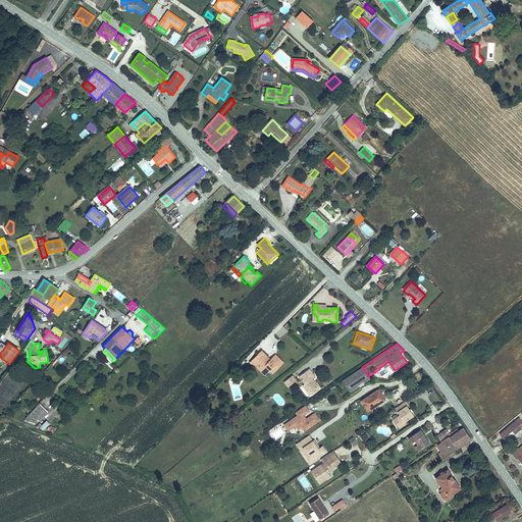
[(265,361),(267,363),(270,360),(261,351),(260,353),(267,360),(265,361)]
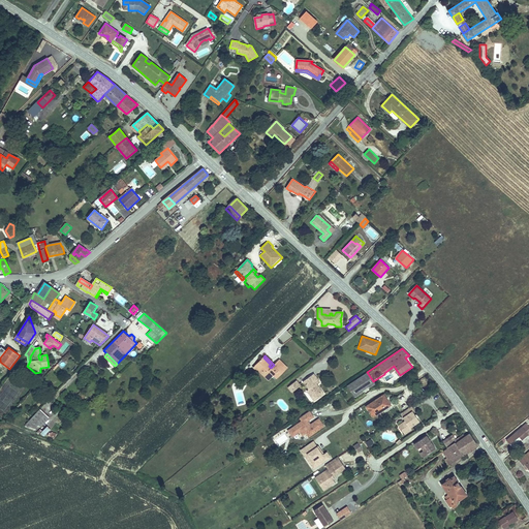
[(287,368),(279,360),(274,365),(271,368),(269,366),(271,365),(263,358),(256,365),(260,369),(258,370),(270,380),(274,375),(277,379),(287,368)]
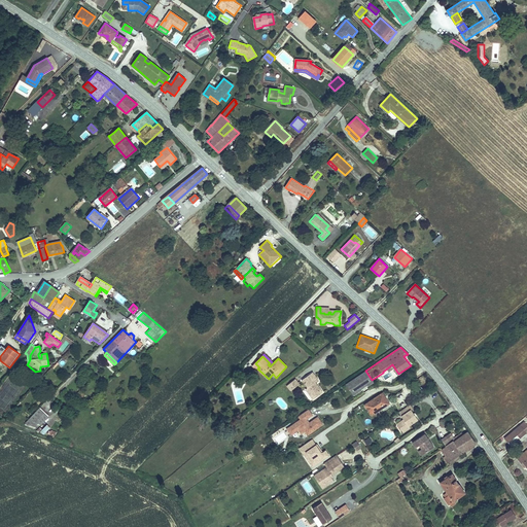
[(383,373),(384,375),(394,367),(392,364),(383,372),(383,373)]
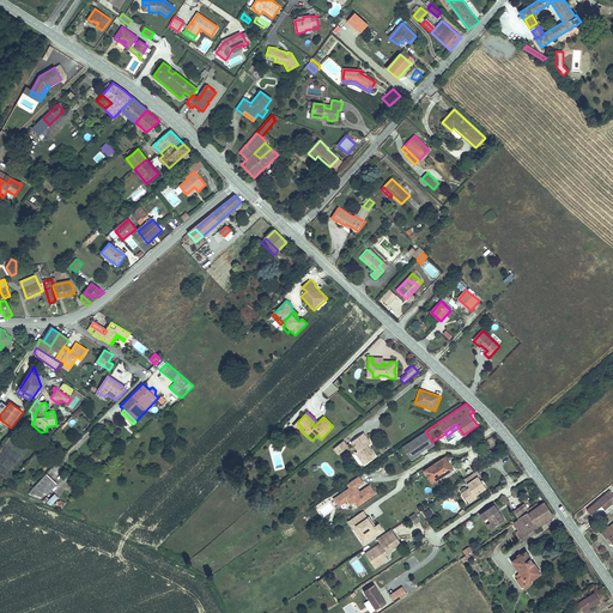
[(413,462),(436,447),(425,432),(402,447),(407,453),(412,461),(413,462)]
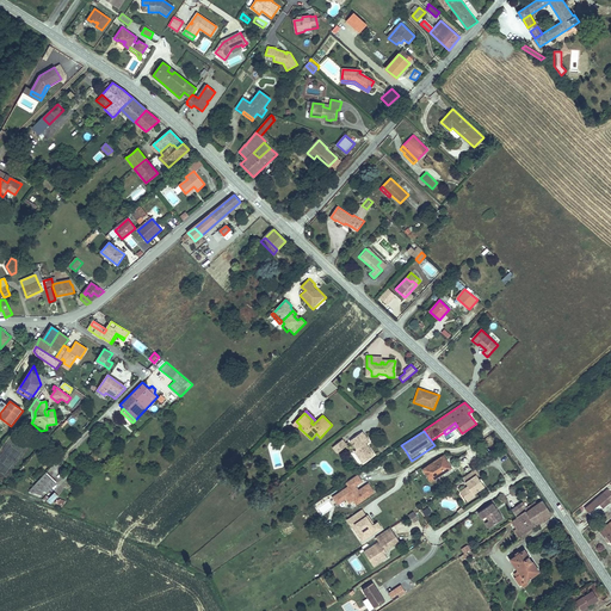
[(356,451),(364,463),(371,458),(370,456),(374,454),(369,446),(368,448),(365,444),(366,444),(370,440),(363,432),(351,440),(358,450),(356,451)]
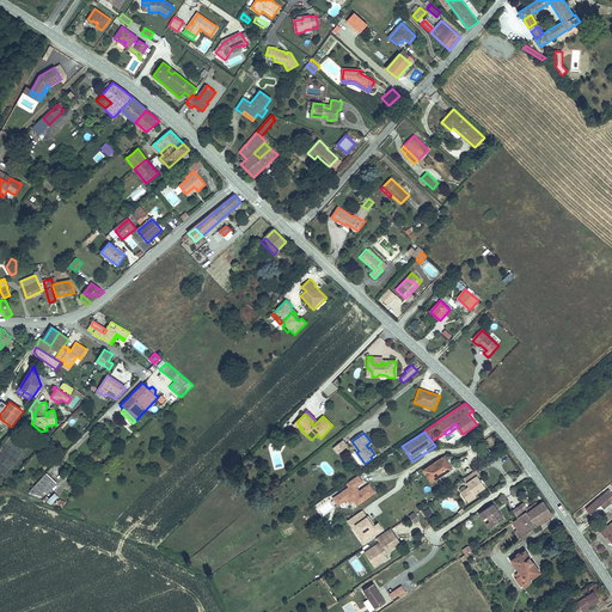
[(344,440),(335,448),(340,454),(349,446),(344,440)]
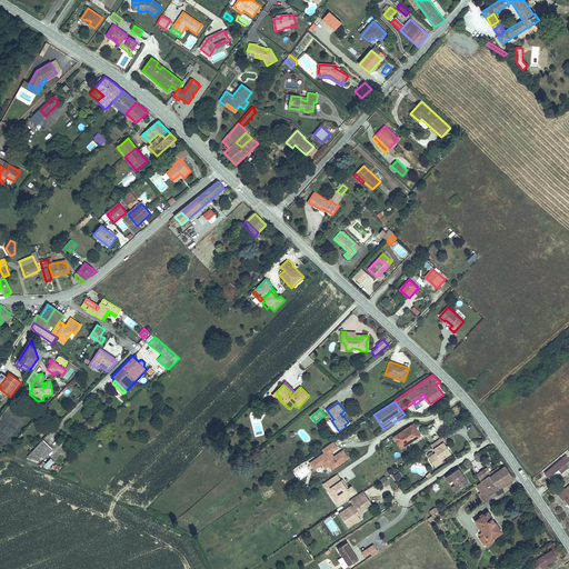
[(382,428),(378,420),(372,423),(377,431),(382,428)]
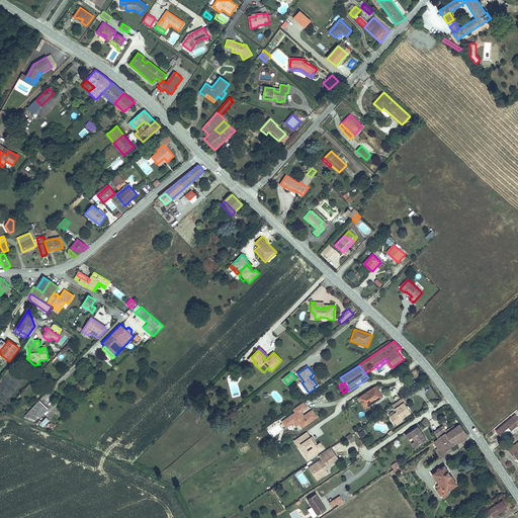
[(376,386),(359,398),(365,408),(382,397),(376,386)]
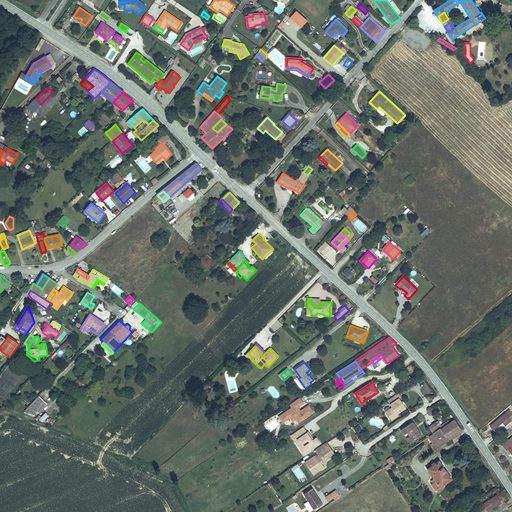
[(47,404),(39,396),(23,412),(36,416),(47,404)]
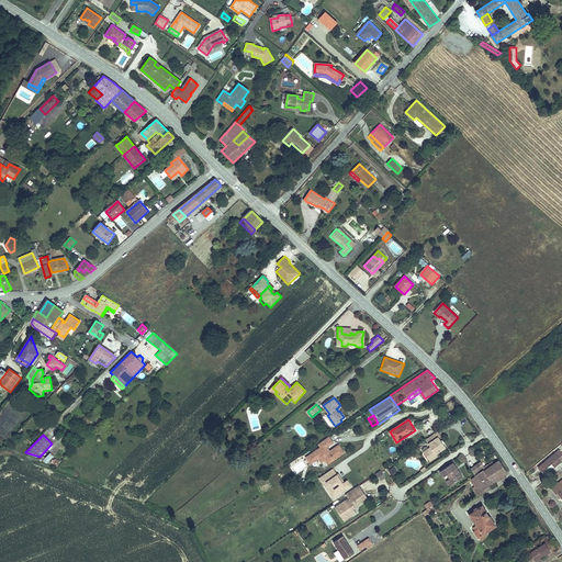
[(434,439),(431,435),(424,439),(429,447),(426,449),(430,456),(435,453),(445,447),(442,444),(440,441),(437,437),(434,439)]
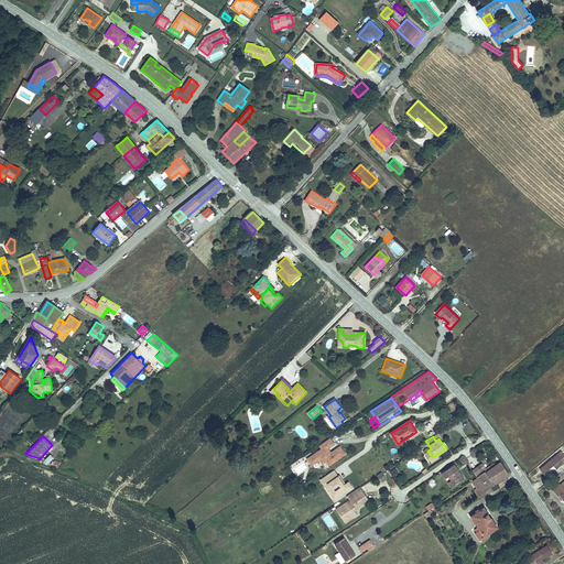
[(329,467),(346,455),(339,445),(336,447),(331,437),(318,445),(321,448),(306,457),(312,467),(320,462),(322,465),(326,463),(329,467)]
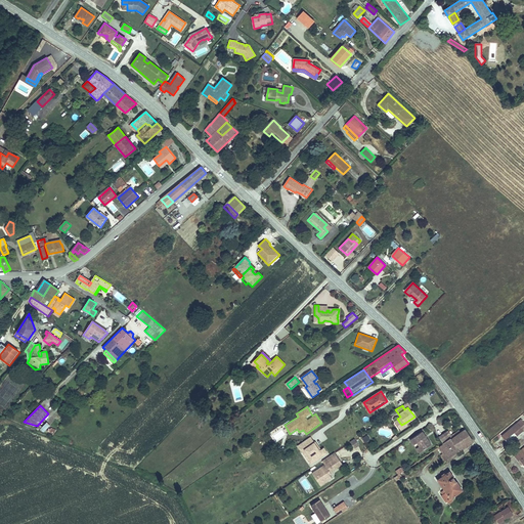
[(58,416),(54,419),(60,425),(64,422),(58,416)]
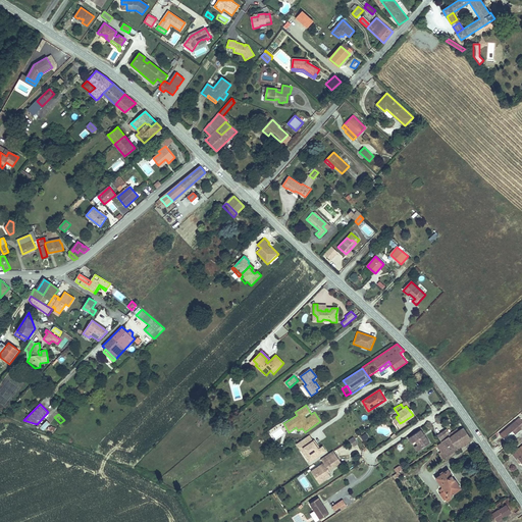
[(400,423),(396,417),(393,419),(398,427),(405,423),(404,421),(400,423)]
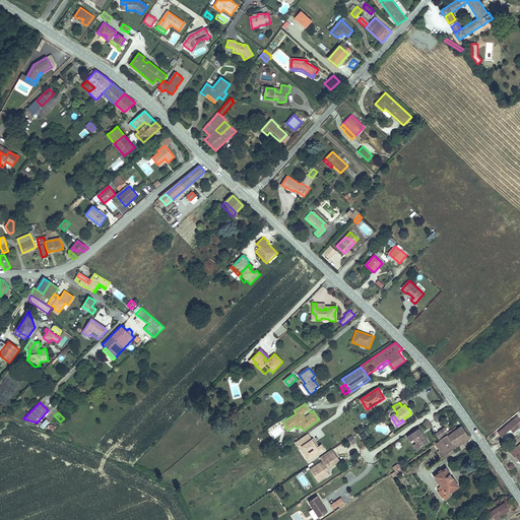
[(519,418),(518,415),(498,432),(502,437),(511,430),(514,433),(519,427),(519,426),(519,424),(519,418)]
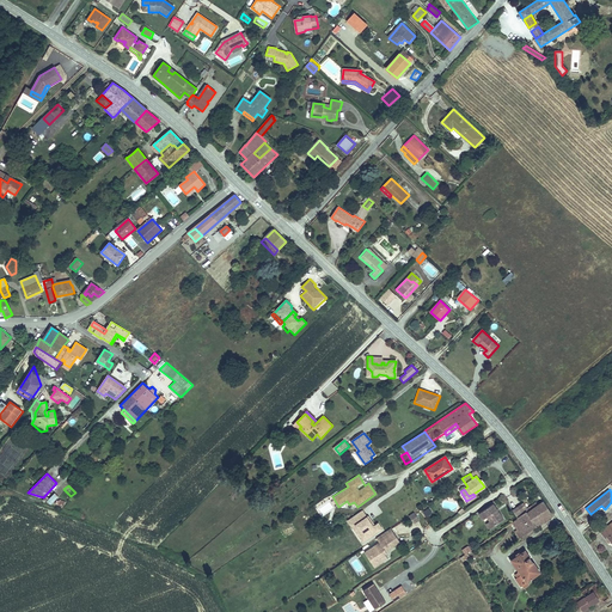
[(59,497),(55,493),(48,501),(51,505),(59,497)]
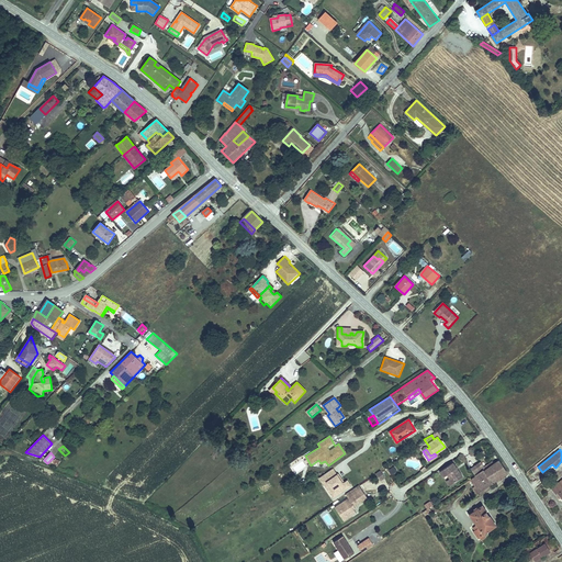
[(475,465),(470,469),(480,483),(473,487),(476,494),(504,475),(507,473),(498,460),(483,470),(480,472),(475,465)]
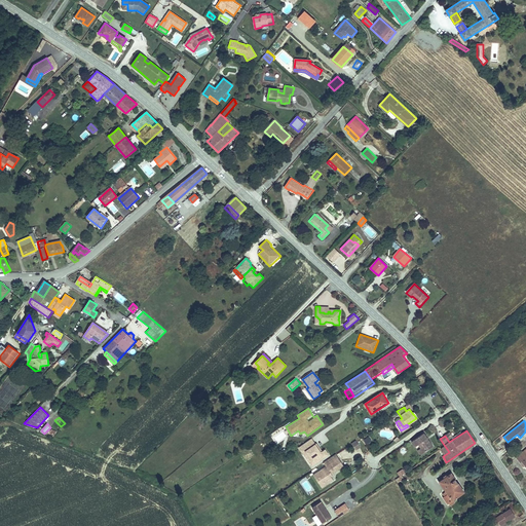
[(424,433),(411,442),(415,447),(418,445),(421,449),(423,453),(434,447),(424,433)]
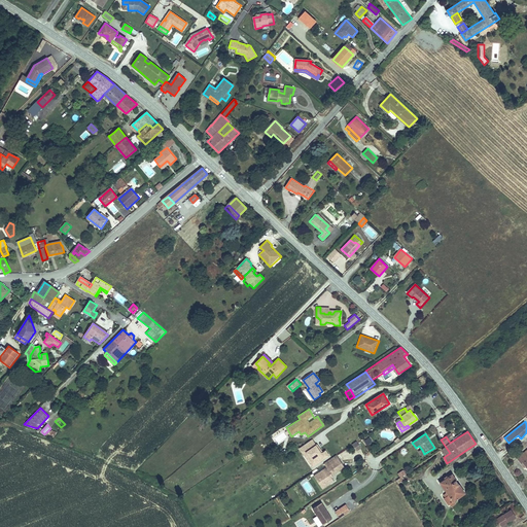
[(369,437),(364,441),(367,446),(373,442),(369,437)]
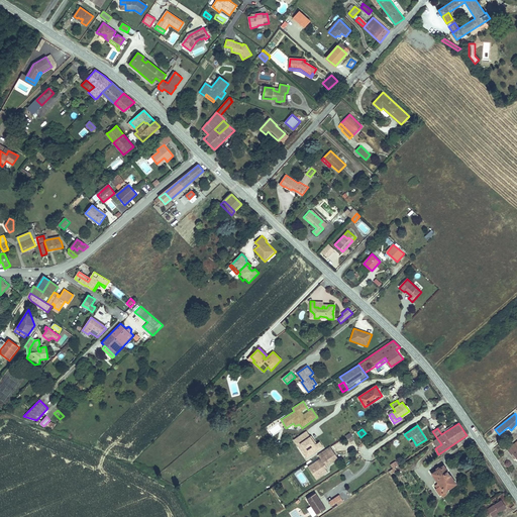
[(316,452),(324,448),(319,441),(315,444),(307,430),(293,439),(307,462),(318,455),(316,452)]
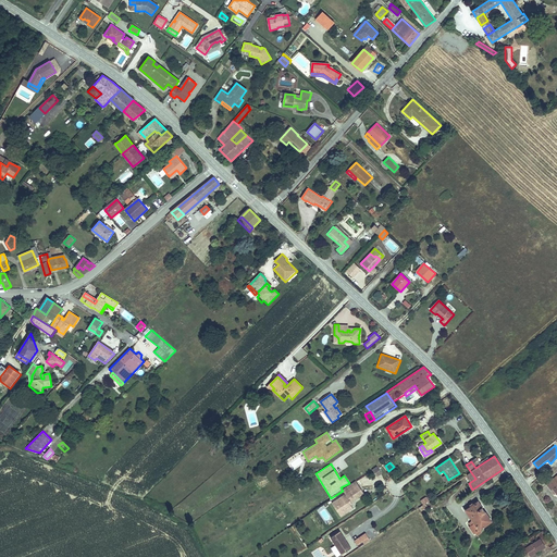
[(378,477),(382,473),(376,467),(372,470),(378,477)]
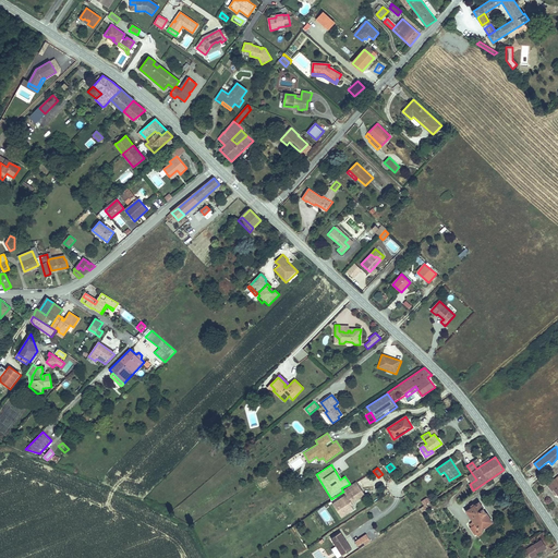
[(557,493),(557,476),(547,486),(552,492),(554,490),(557,494),(557,493)]
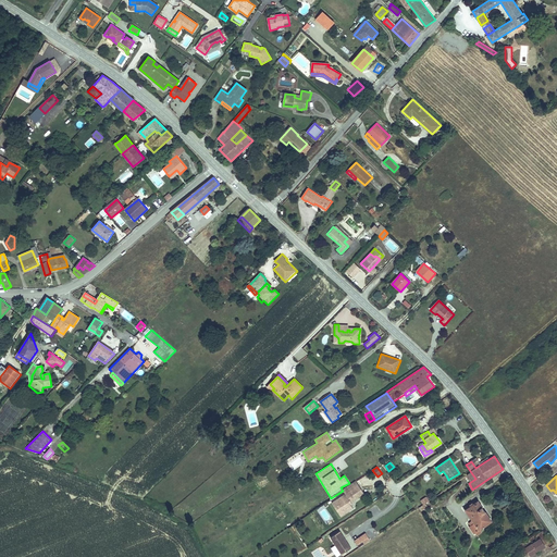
[(339,505),(343,509),(348,506),(351,504),(350,502),(364,492),(356,479),(343,487),(346,492),(332,500),(335,505),(337,504),(339,505)]
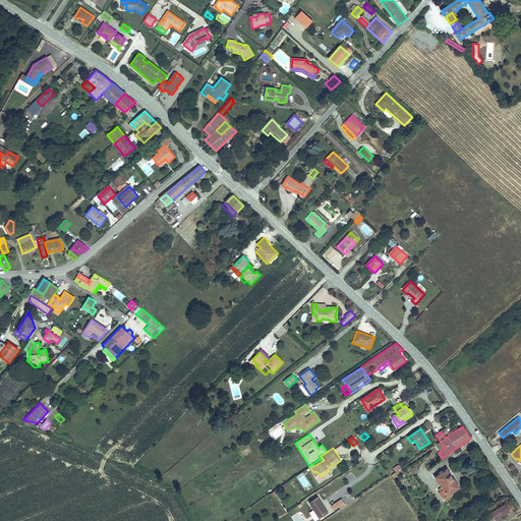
[(396,473),(401,469),(398,465),(393,468),(396,473)]
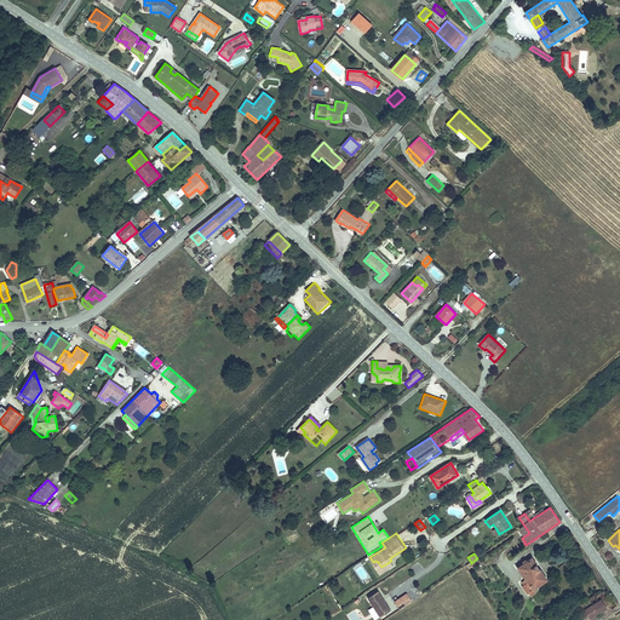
[(532,558),(518,567),(527,580),(529,583),(527,584),(523,586),(528,593),(533,590),(547,580),(532,558)]
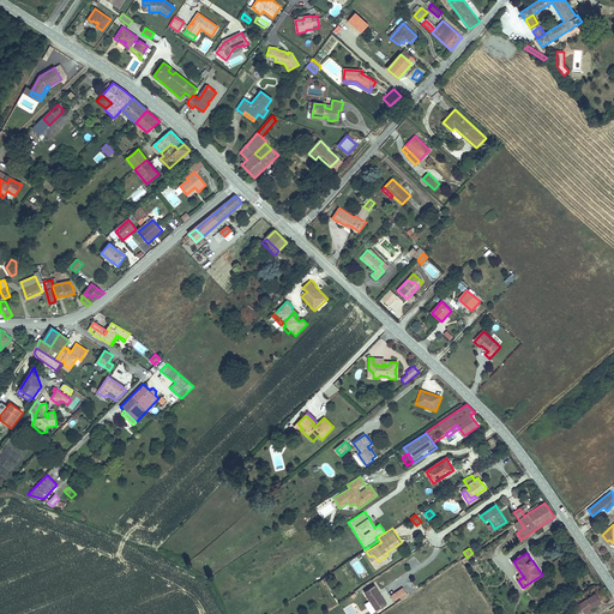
[(377,566),(380,564),(378,561),(374,557),(372,555),(369,557),(377,566)]
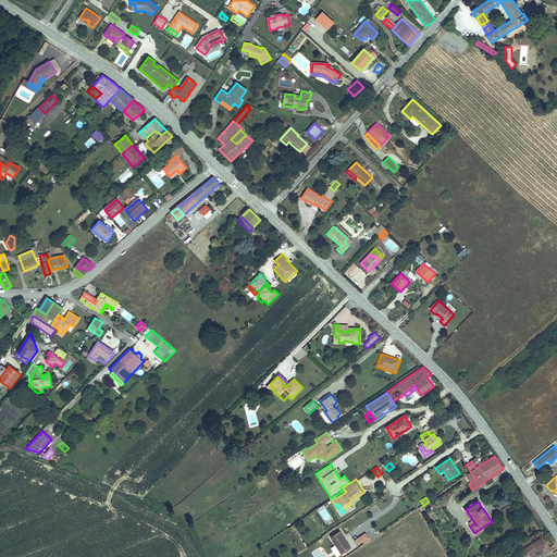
[(342,537),(343,536),(339,530),(330,536),(335,545),(341,553),(350,546),(344,537),(343,539),(342,537)]
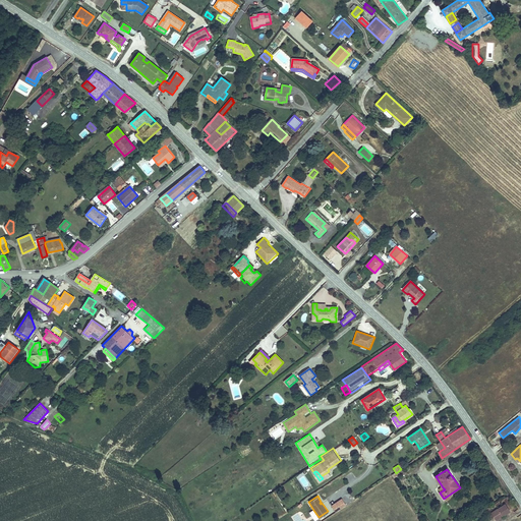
[(332,506),(335,511),(345,504),(341,498),(334,503),(335,505),(332,506)]
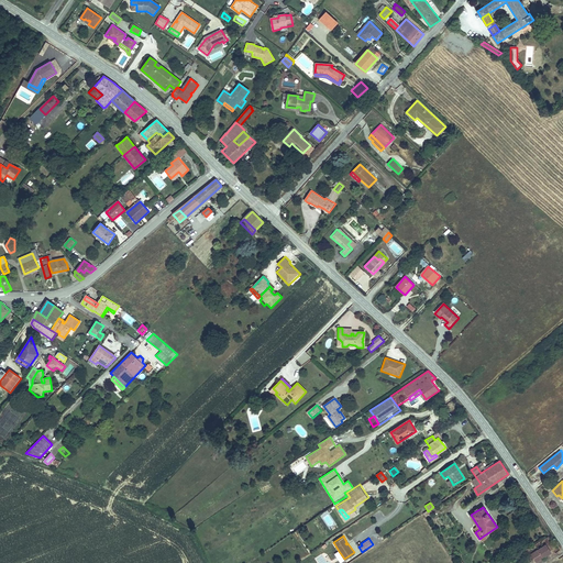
[(538,550),(543,559),(552,553),(547,544),(538,550)]
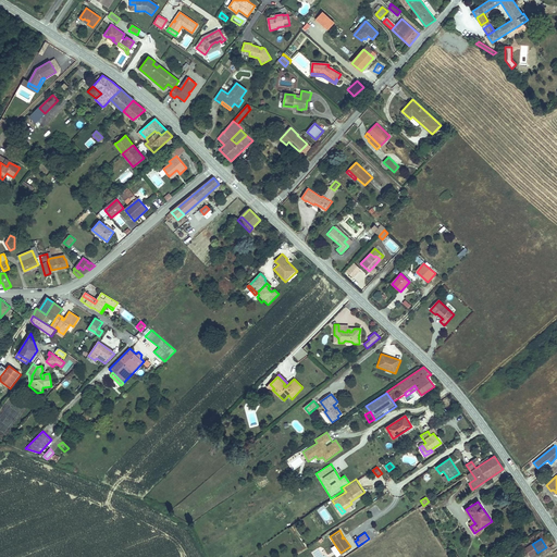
[(530,556),(531,556),(537,553),(532,544),(525,548),(530,556)]
